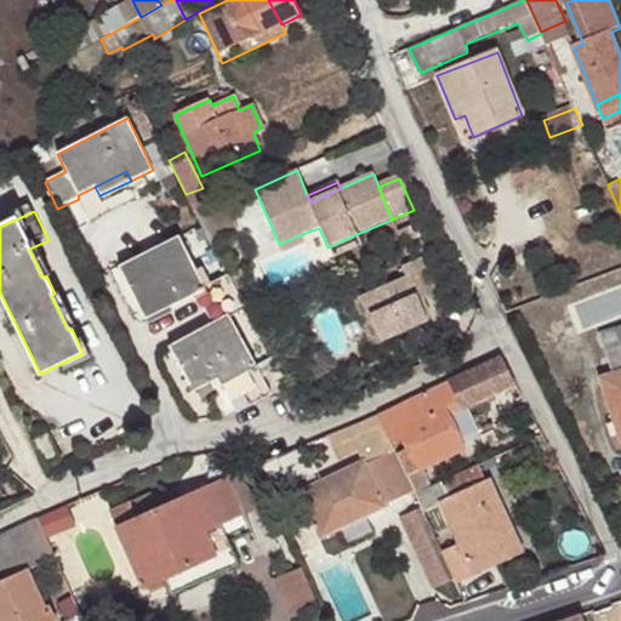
[(302,234),(279,244),(284,252),(306,243),(302,234)]
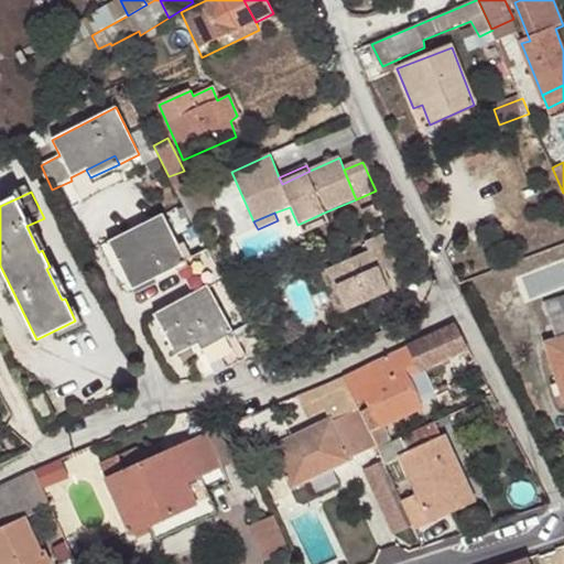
[(324,213),(297,225),(303,235),(329,224),(324,213)]
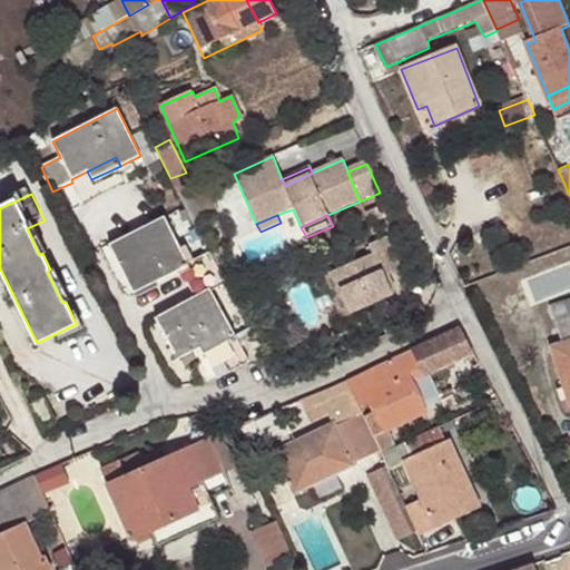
[(212,291),(225,283),(222,276),(209,253),(188,264),(164,217),(109,246),(130,287),(154,275),(156,281),(180,269),(195,297),(212,291)]
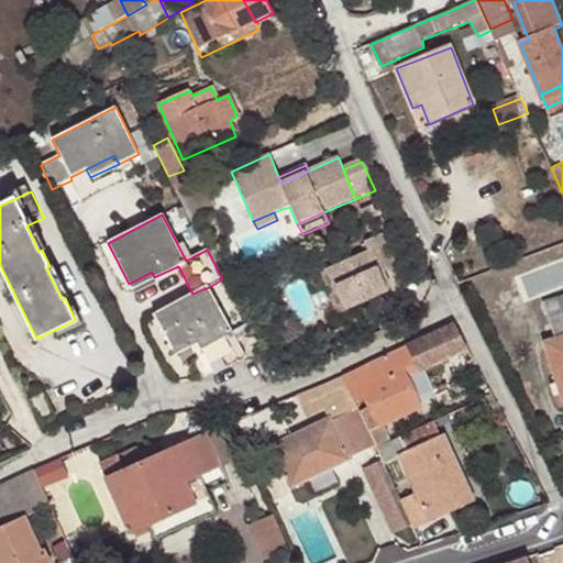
[(201,238),(211,233),(202,216),(192,221),(201,238)]
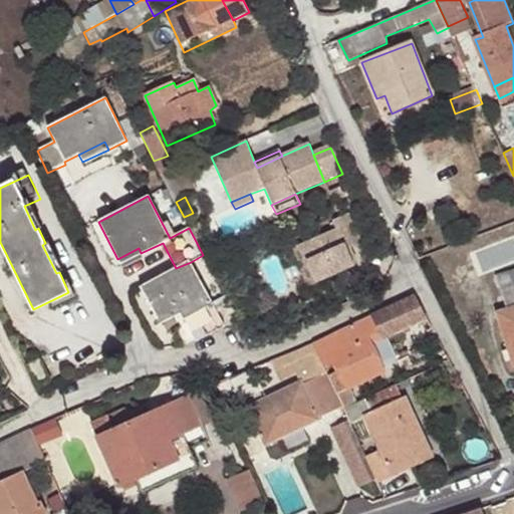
[(333,235),(298,250),(305,267),(314,289),(353,272),(346,254),(360,248),(347,219),(329,226),(333,235)]
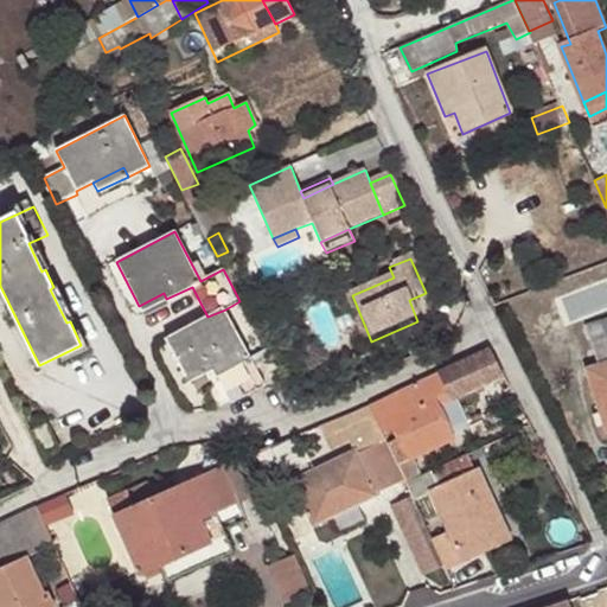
[(164,293),(139,306),(142,311),(166,299),(164,293)]
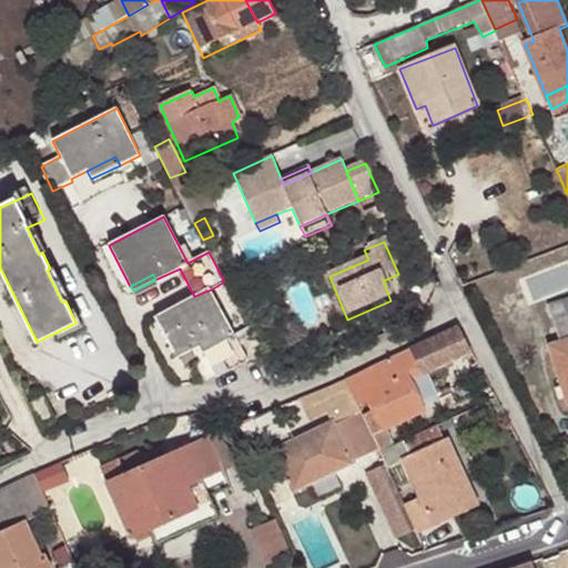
[(337,295),(330,276),(320,281),(328,298),(337,295)]
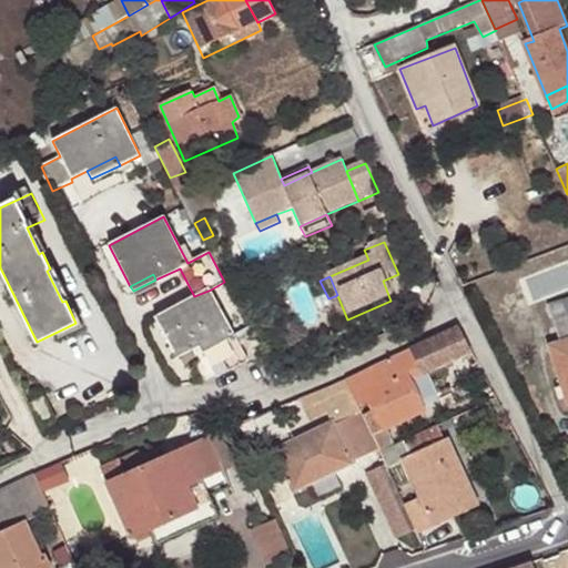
[(247,358),(211,290),(194,296),(155,316),(176,356),(193,348),(200,344),(204,352),(217,375),(247,358)]
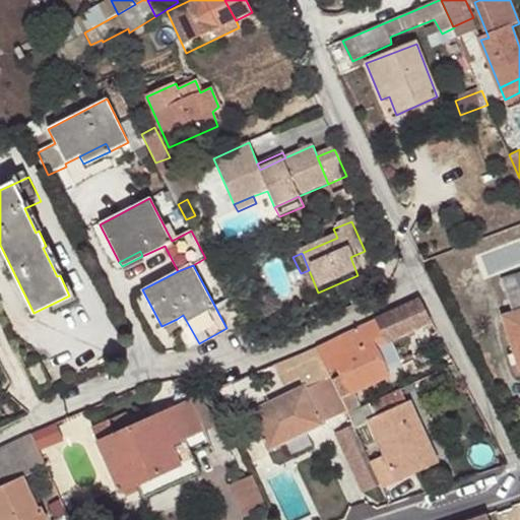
[(519,272),(503,278),(513,313),(502,316),(519,372),(519,371),(519,272)]
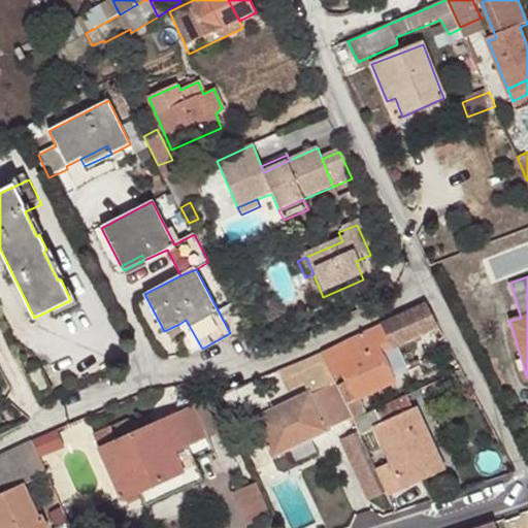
[(426,302),(369,330),(380,354),(438,326),(426,302)]
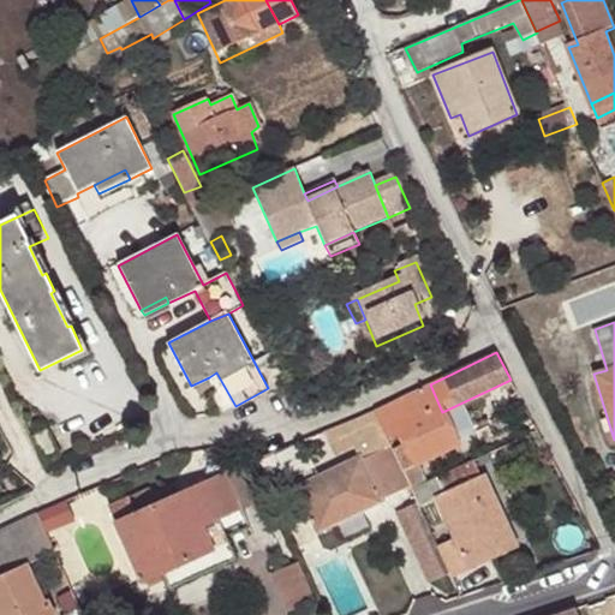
[(213,383),(221,381),(216,372),(209,377),(213,383)]
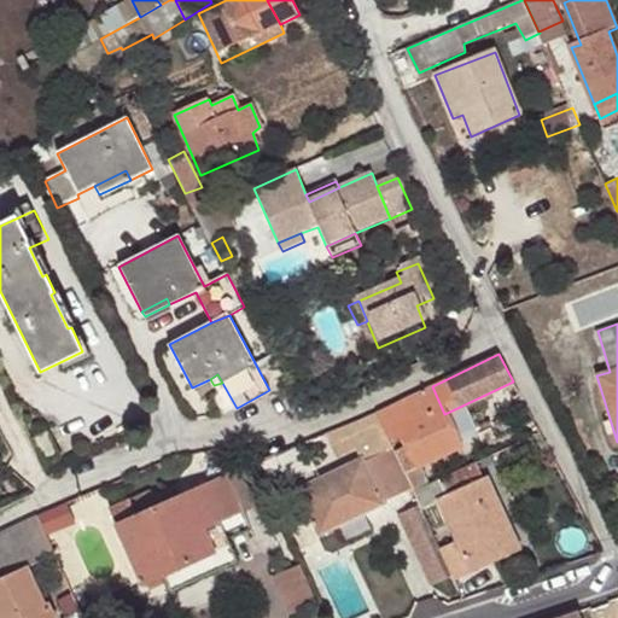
[(444,414),(432,386),(377,413),(390,442),(402,436),(408,447),(395,453),(412,488),(413,493),(429,485),(420,466),(460,448),(444,414)]
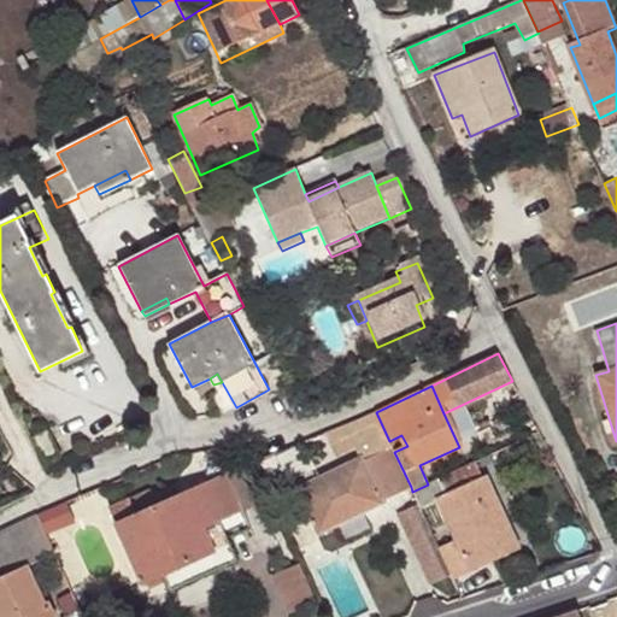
[(263,462),(276,494),(293,486),(292,481),(313,472),(300,446),(263,462)]
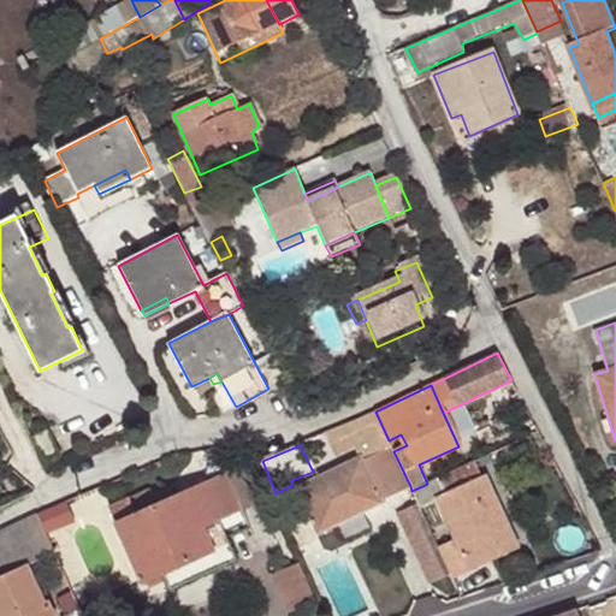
[(394,451),(392,446),(366,460),(363,456),(300,489),(319,533),(338,525),(362,513),(384,503),(384,498),(410,486),(394,451)]
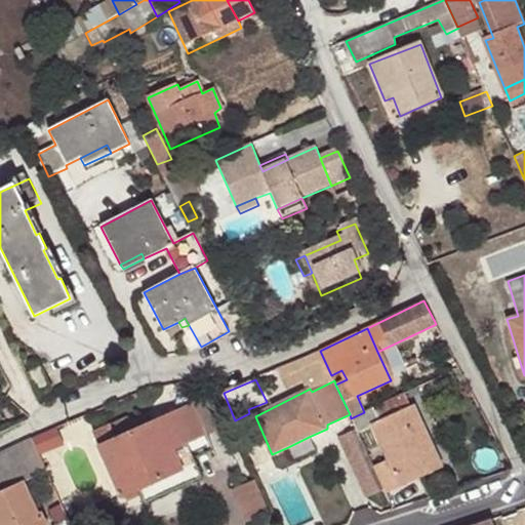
[(373,466),(385,491),(434,469),(422,443),(429,439),(412,405),(408,407),(403,393),(364,412),(351,418),(358,433),(372,427),(388,459),(373,466)]
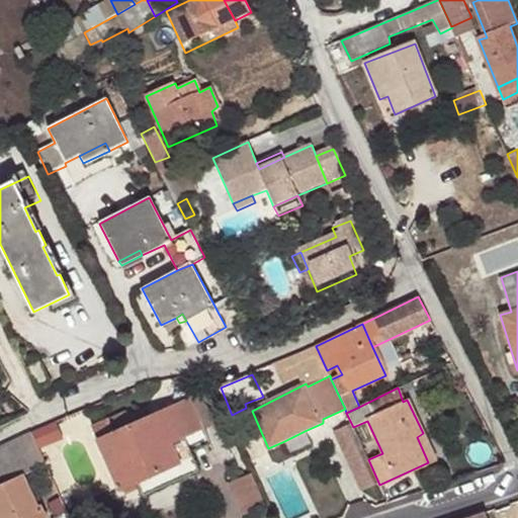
[(171,442),(184,437),(201,429),(189,402),(132,425),(126,416),(94,431),(120,492),(138,483),(181,463),(171,442)]
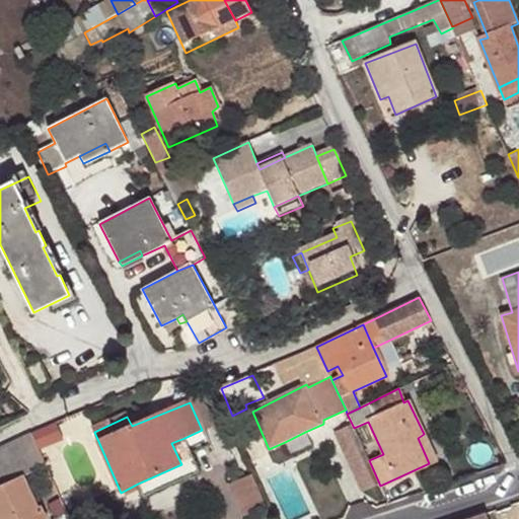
[(305,432),(285,442),(291,454),(310,445),(305,432)]
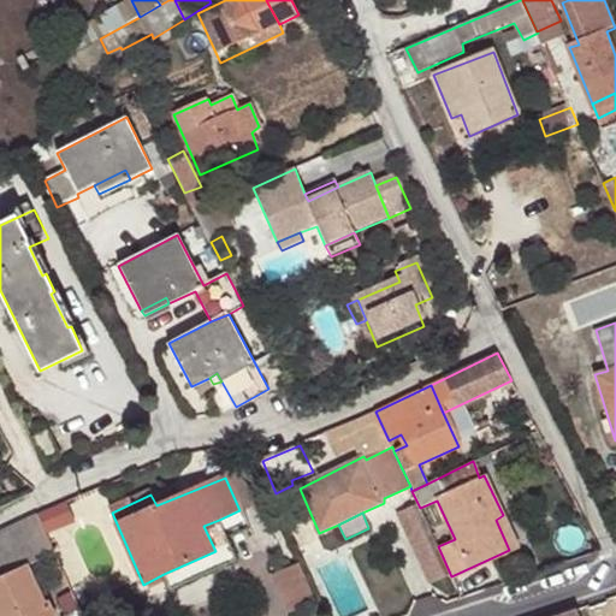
[(29,567),(54,552),(37,515),(0,532),(0,615),(58,615),(49,599),(48,599),(47,602),(46,603),(29,567)]
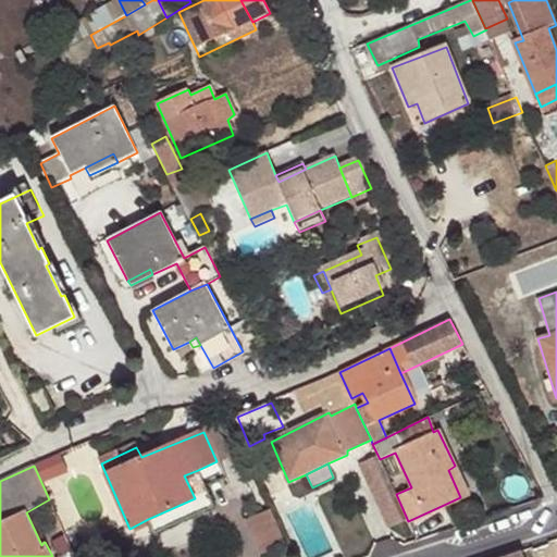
[(448,470),(460,497),(468,494),(455,466),(448,470)]
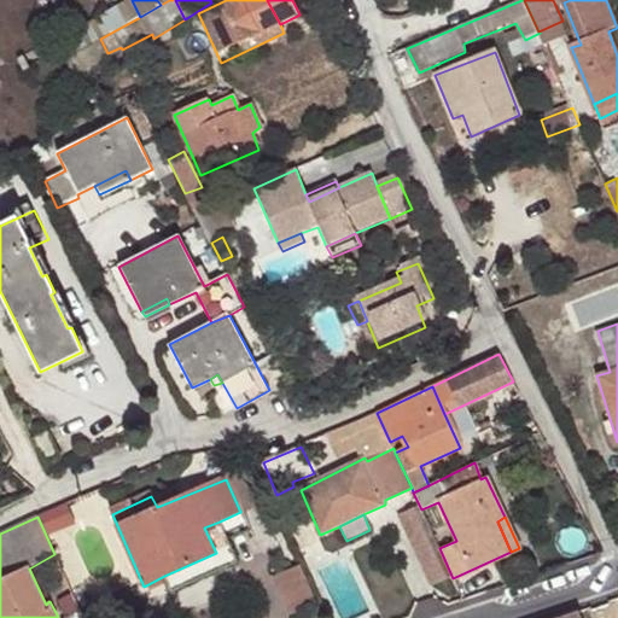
[(237,561),(220,522),(204,528),(216,553),(164,576),(172,590),(237,561)]
